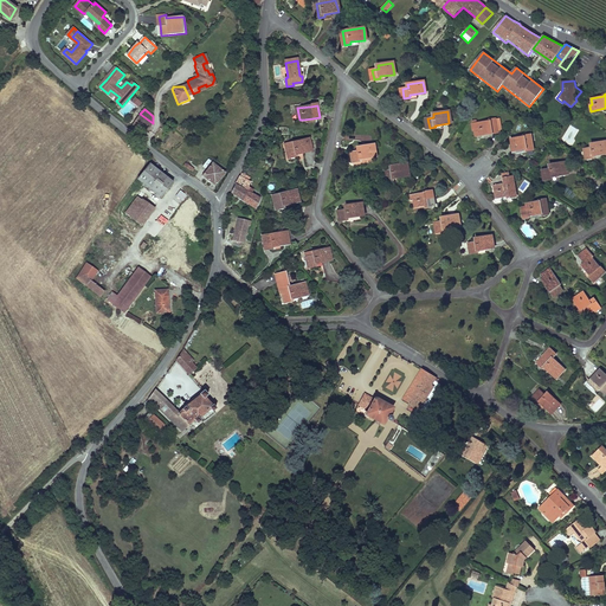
[(153,123),(140,114),(131,128),(144,137),(153,123)]
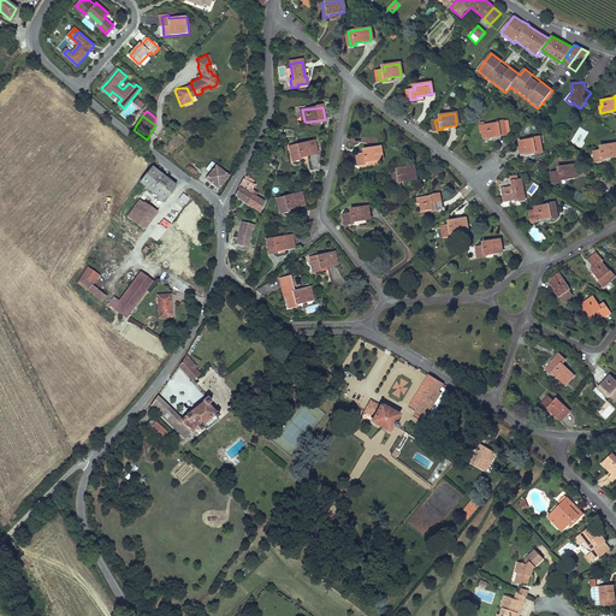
[(498,123),(480,126),(481,132),(483,132),(483,138),(505,135),(504,120),(498,122),(498,123)]
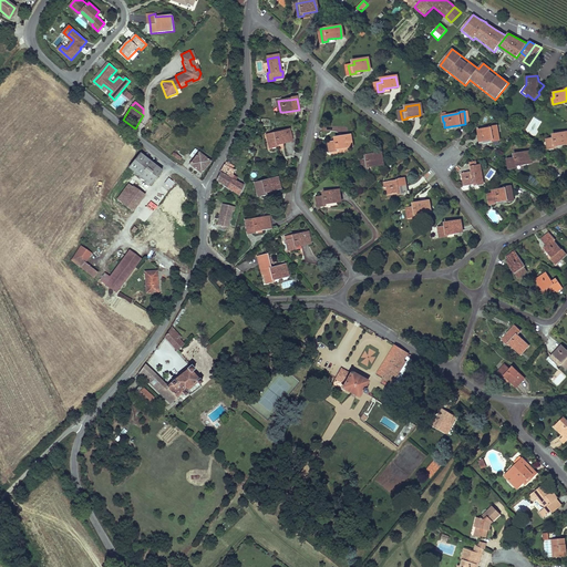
[(488,129),(478,130),(480,141),(486,141),(487,142),(493,142),(493,140),(498,138),(497,127),(491,129),(491,126),(495,126),(495,125),(487,126),(488,129)]
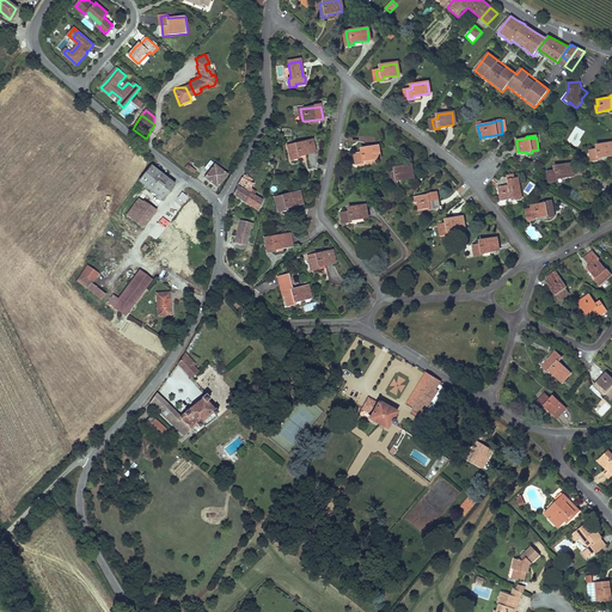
[(310,140),(289,145),(293,159),(299,158),(298,155),(305,154),(313,153),(310,140)]
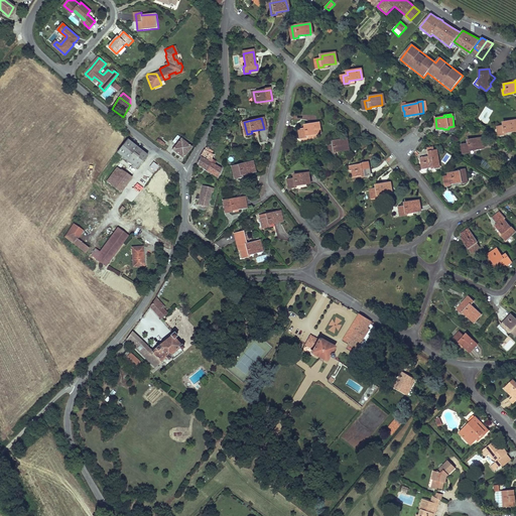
[(515,121),(504,123),(504,126),(499,127),(501,135),(506,134),(505,133),(515,130),(515,121)]
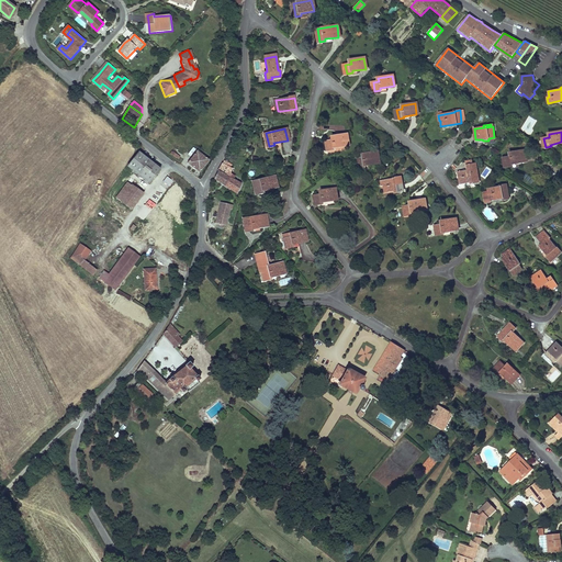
[(191,133),(188,136),(194,143),(197,139),(191,133)]
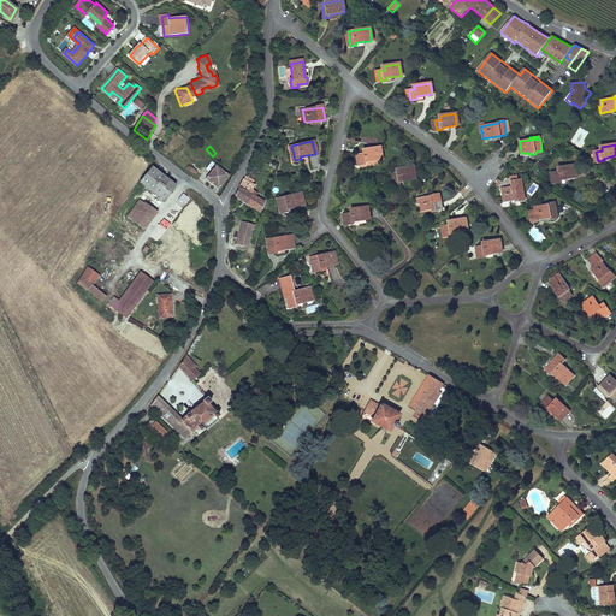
[(379,147),(363,150),(365,154),(359,155),(360,165),(366,164),(366,163),(380,160),(379,147)]
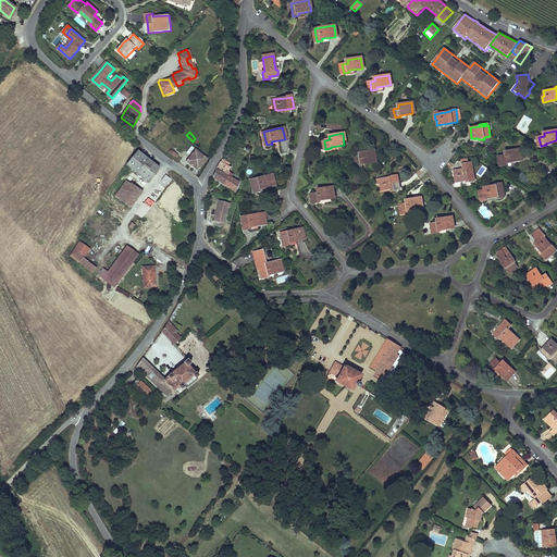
[(207,159),(195,149),(186,162),(198,171),(207,159)]
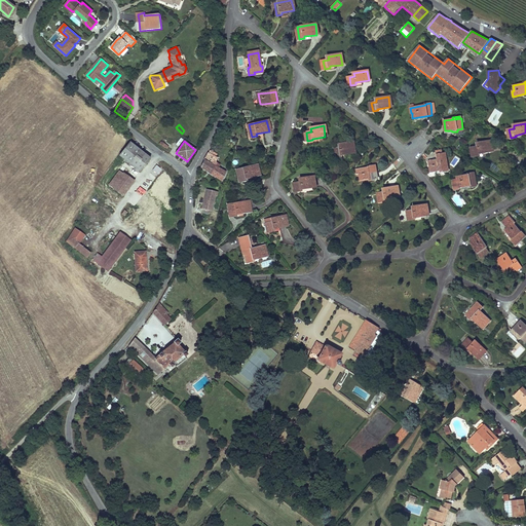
[(490,141),(477,143),(478,146),(473,147),(474,156),(479,155),(479,153),(491,151),(490,141)]
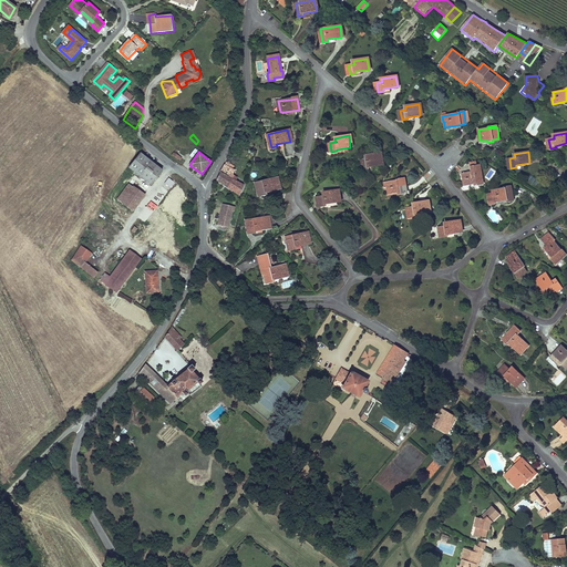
[(162,171),(140,153),(129,168),(151,185),(162,171)]
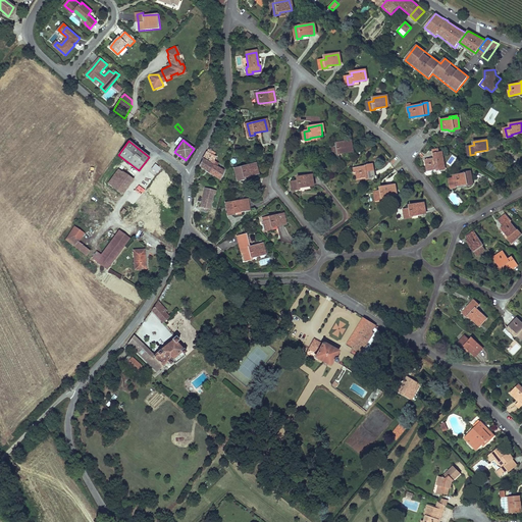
[(350,142),(336,143),(337,147),(332,148),(333,156),(338,155),(338,153),(351,152),(350,142)]
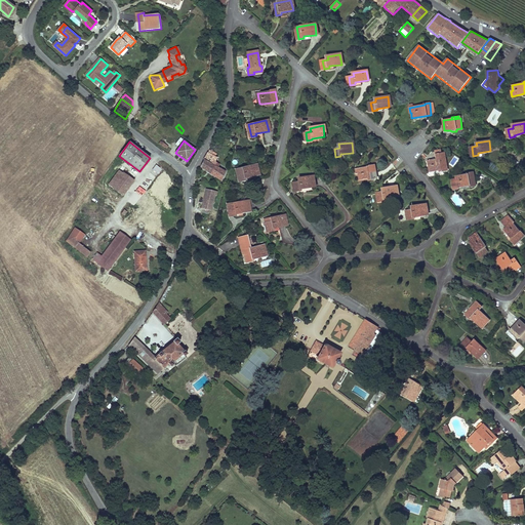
[(441,150),(436,151),(437,160),(428,161),(430,171),(441,169),(441,171),(447,170),(444,154),(441,154),(441,150)]
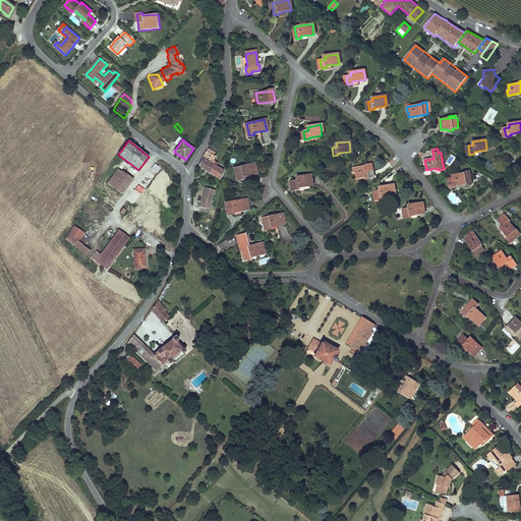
[(207,152),(199,165),(220,179),(224,171),(211,164),(215,157),(210,154),(212,151),(209,150),(207,152)]
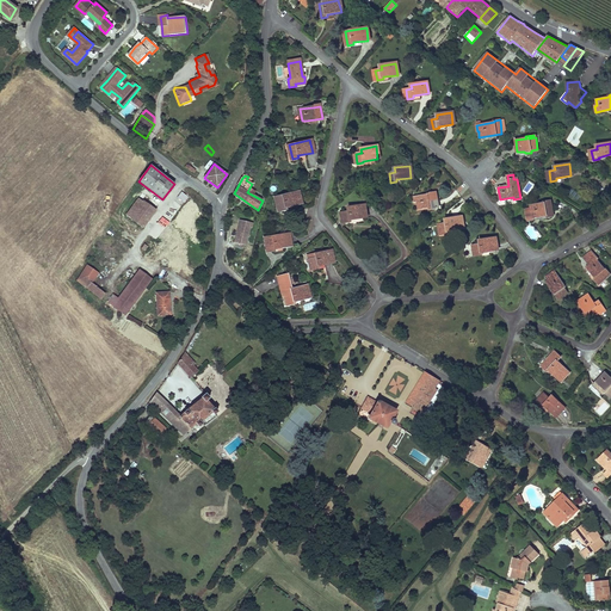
[(296,192),(276,197),(279,211),(287,210),(285,208),(292,207),(300,204),(296,192)]
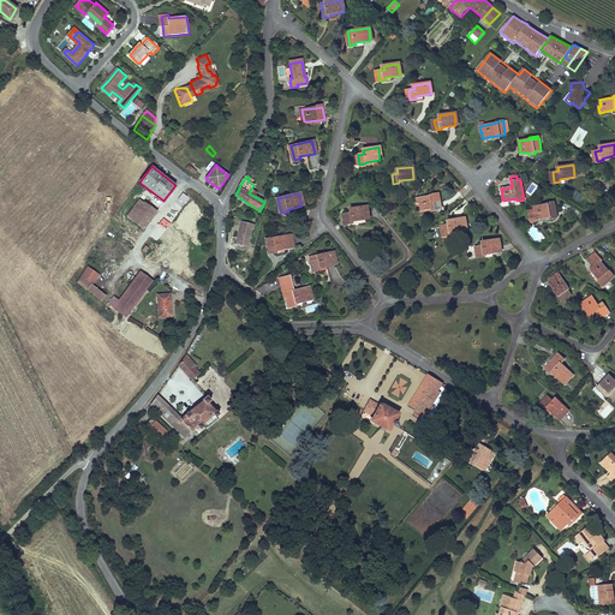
[(141,199),(135,196),(121,213),(127,216),(141,199)]
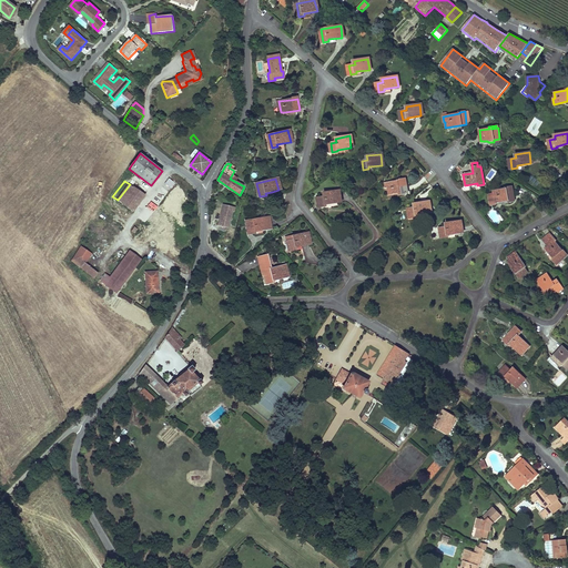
[(399,182),(387,183),(388,195),(402,193),(407,192),(406,186),(405,181),(399,182)]
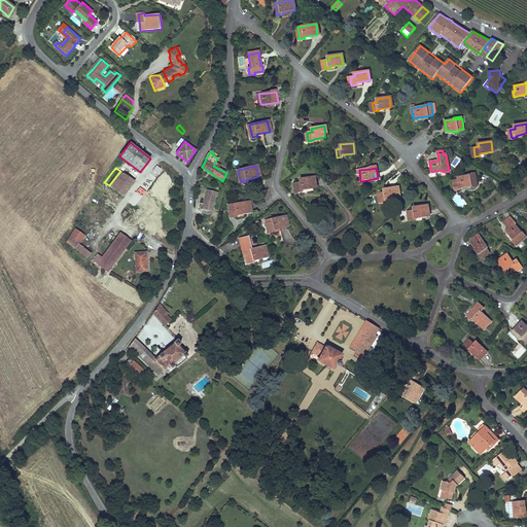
[(126,175),(120,171),(109,185),(109,186),(114,189),(126,175)]
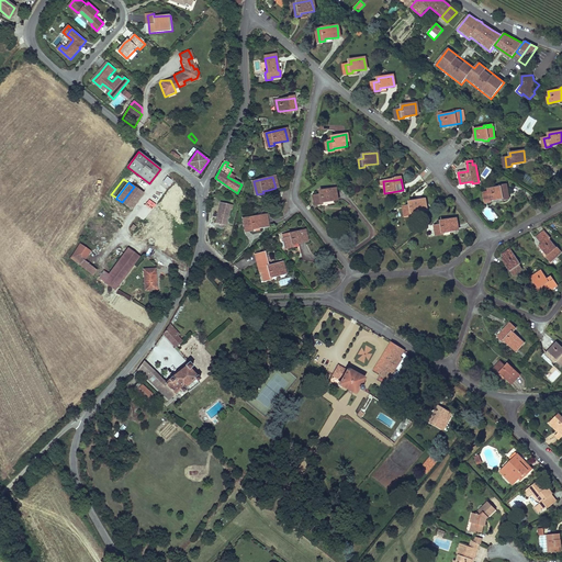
[(143,194),(134,187),(122,202),(131,210),(143,194)]
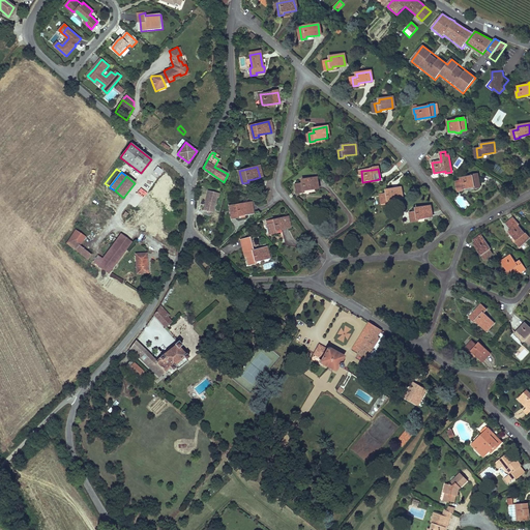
[(472,177),(461,178),(463,188),(468,188),(469,189),(474,188),(474,187),(479,186),(478,176),(472,177)]
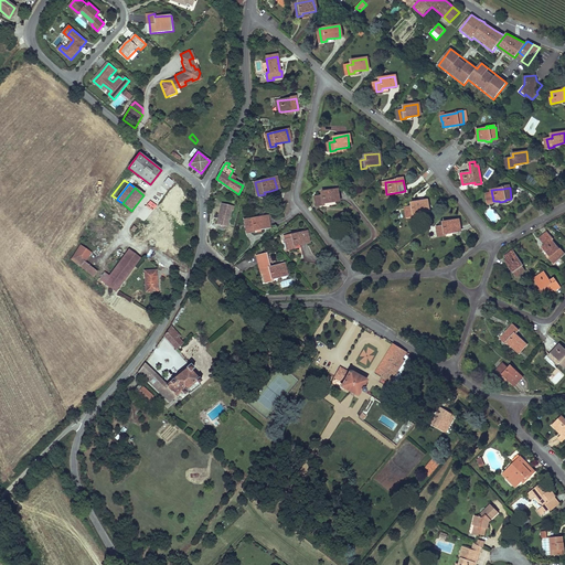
[(337,190),(322,192),(323,195),(318,196),(319,206),(324,205),(324,203),(338,201),(337,190)]
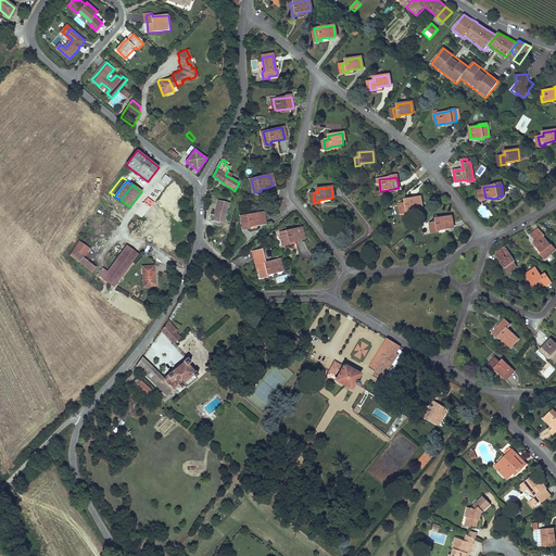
[(419,198),(405,200),(406,203),(400,204),(402,213),(407,212),(407,211),(420,209),(419,198)]
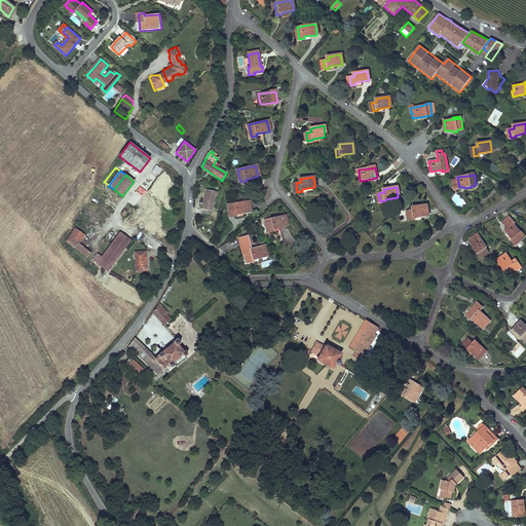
[(212,212),(216,196),(217,196),(218,192),(207,189),(203,203),(204,203),(204,205),(203,204),(202,210),(212,212)]
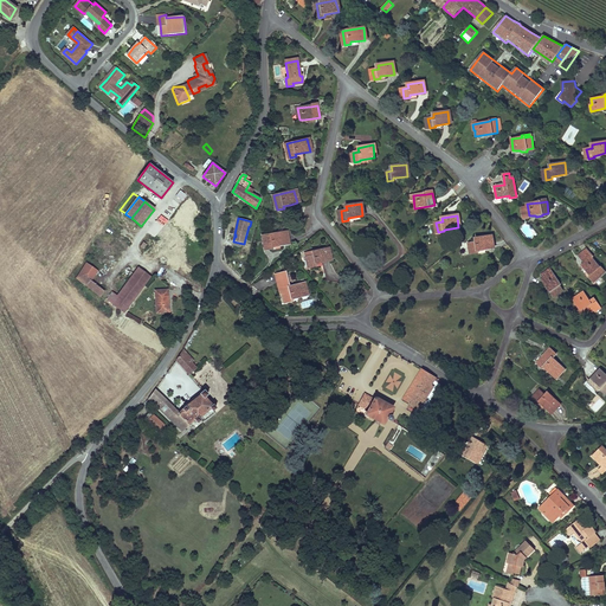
[(287,244),(284,232),(264,236),(266,250),(272,249),(272,246),(287,244)]
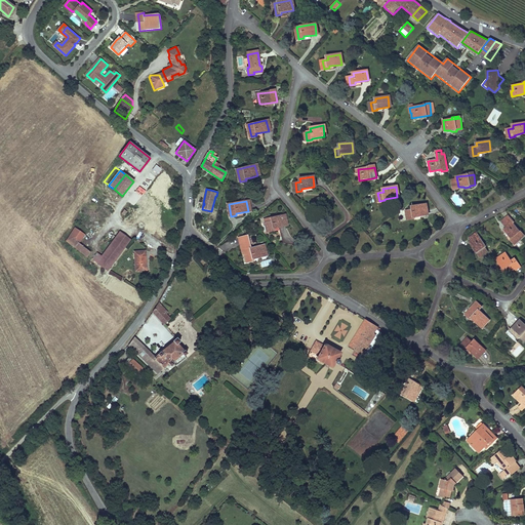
[(425,205),(412,206),(412,210),(407,211),(409,219),(414,218),(413,217),(427,215),(425,205)]
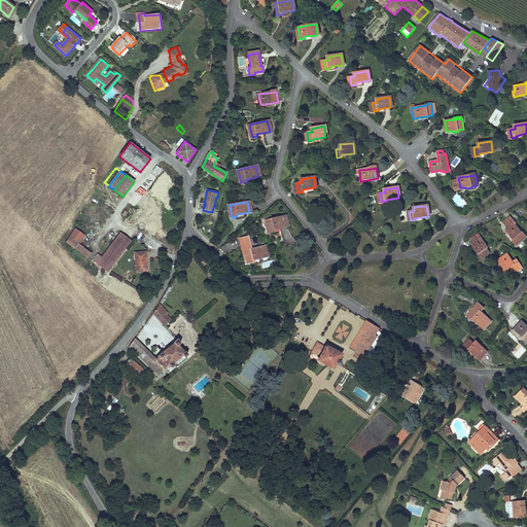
[(284,216),(271,219),(272,222),(267,223),(269,233),(274,232),(274,230),(281,227),(286,226),(284,216)]
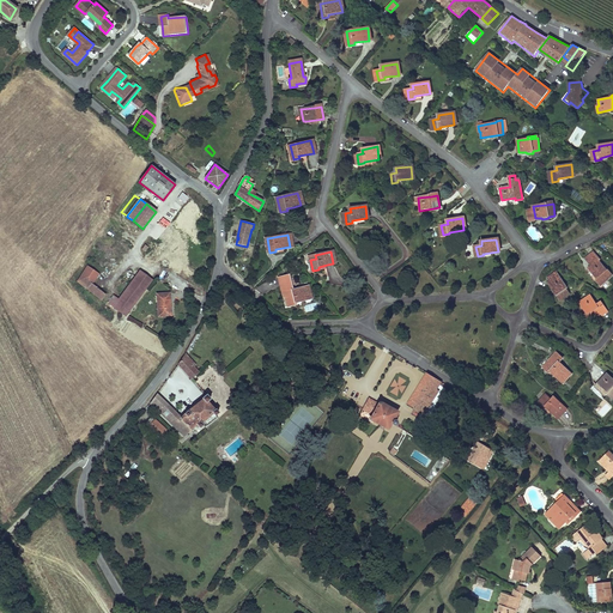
[(594,253),(586,259),(592,266),(588,268),(598,279),(595,280),(600,285),(612,275),(607,269),(607,271),(599,261),(600,260),(594,253)]
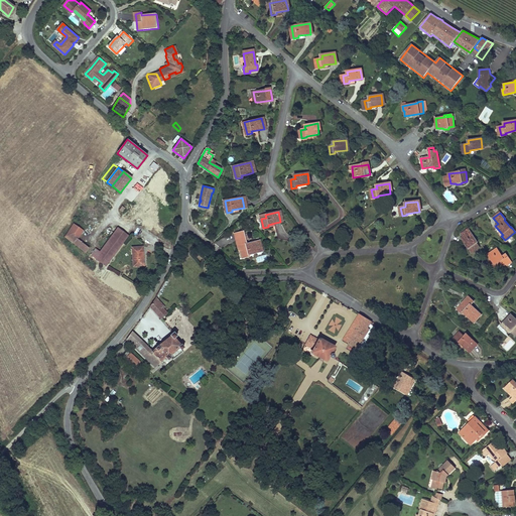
[(83,231),(68,220),(59,232),(86,253),(89,248),(77,239),(83,231)]
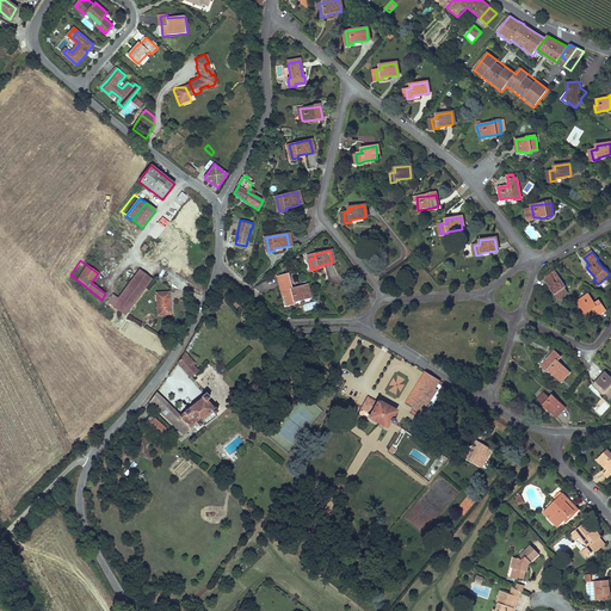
[(152,279),(139,270),(134,277),(147,287),(152,279)]
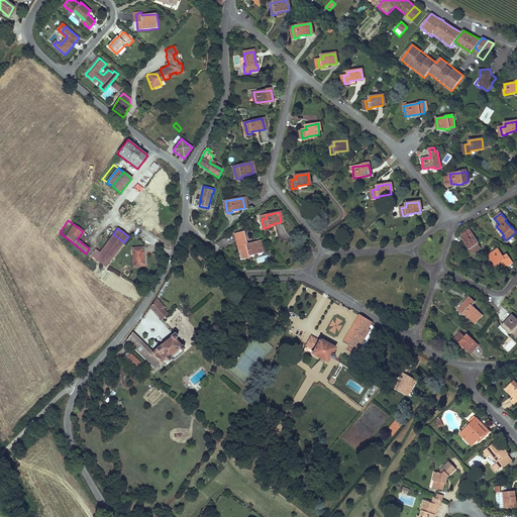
[(469,230),(461,234),(463,237),(462,239),(472,253),(480,248),(477,244),(478,243),(469,230)]
